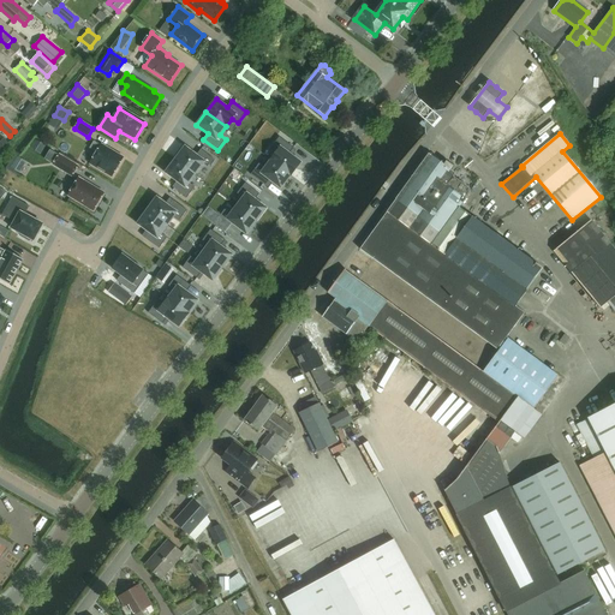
[(278,153),(270,160),(291,175),(300,162),(290,154),(294,148),(280,137),(272,148),(278,153)]
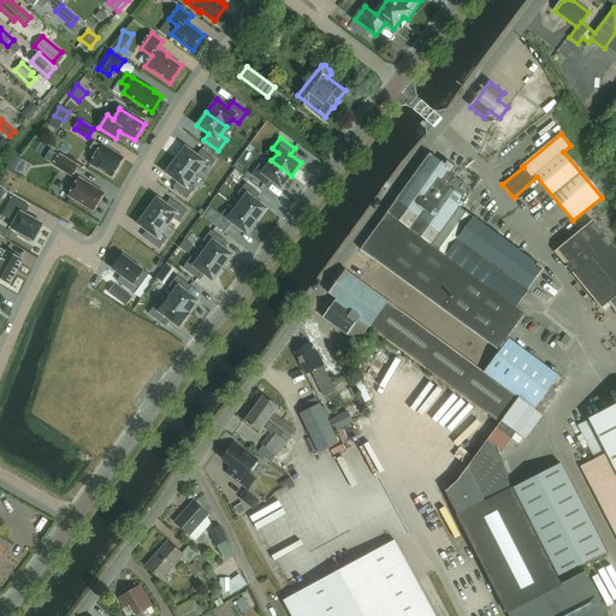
[(101,146),(94,142),(90,148),(98,153),(90,164),(112,177),(124,159),(101,146)]
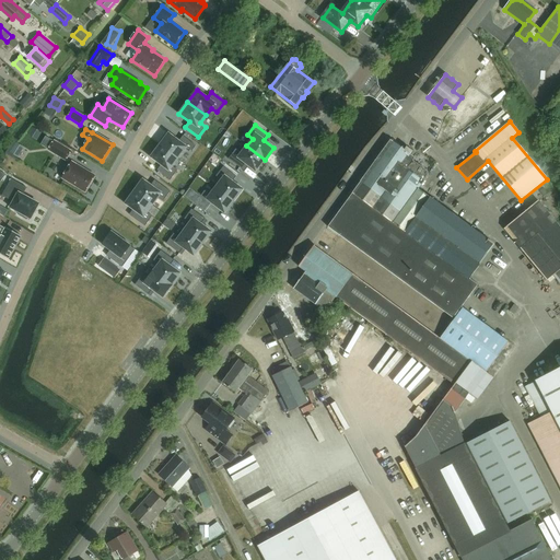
[(168,133),(160,146),(178,159),(184,152),(188,155),(196,146),(183,136),(179,141),(168,133)]
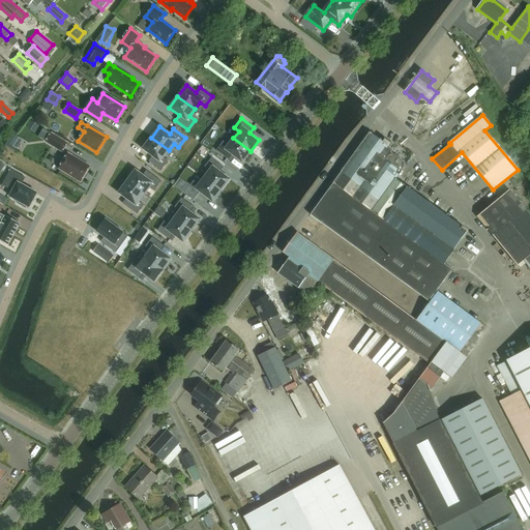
[(403,162),(390,152),(392,149),(388,146),(390,143),(385,140),(385,139),(380,134),(377,138),(371,134),(370,133),(341,172),(380,201),(393,178),(395,179),(404,168),(405,167),(405,166),(405,165),(405,164),(405,163),(404,163),(403,162)]
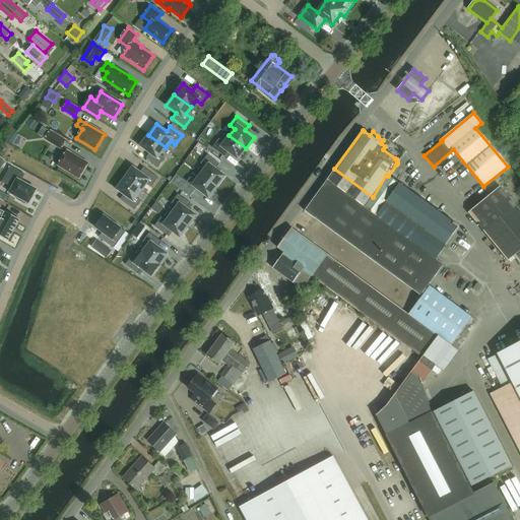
[(12,143),(16,146),(22,137),(15,132),(14,133),(13,132),(6,143),(10,146),(12,143)]
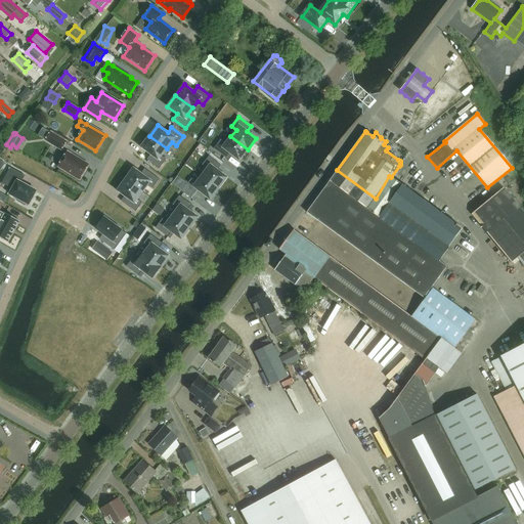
[(50,133),(45,141),(61,150),(67,142),(50,133)]
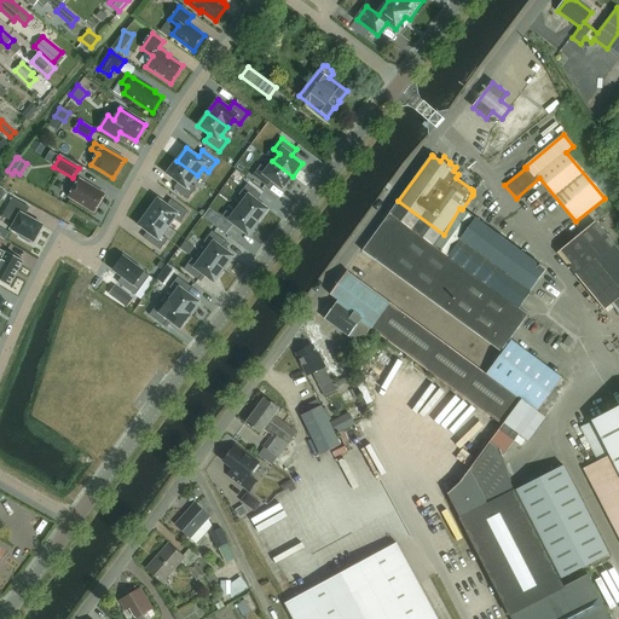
[(177,161),(167,174),(178,183),(174,189),(189,200),(196,189),(191,184),(197,175),(177,161)]
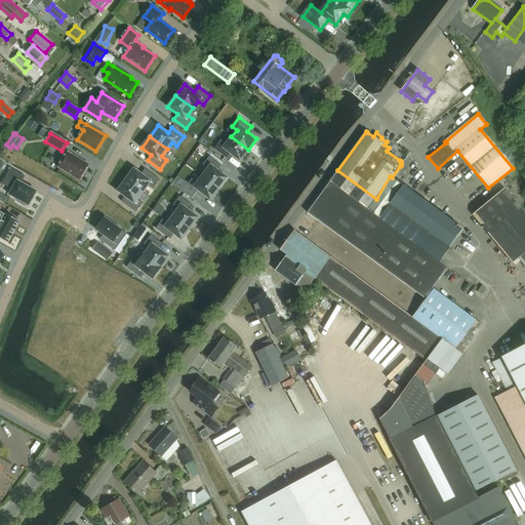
[(221,139),(214,149),(227,158),(230,154),(240,161),(248,150),(231,136),(226,144),(221,139)]
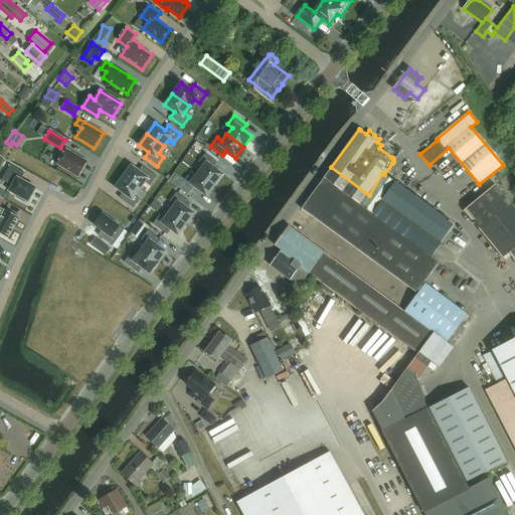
[(78,176),(87,162),(66,150),(58,164),(78,176)]
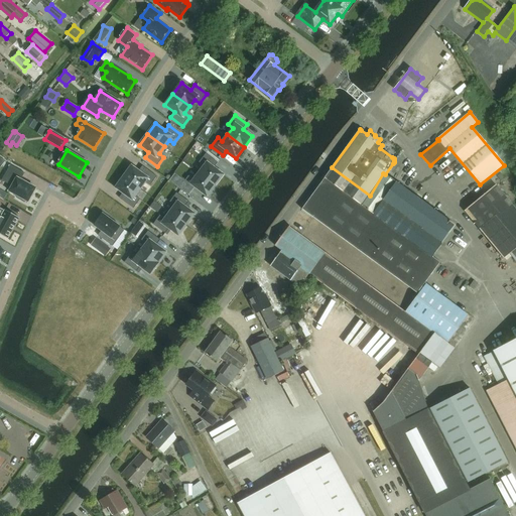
[(204,166),(199,173),(216,185),(224,174),(214,167),(218,163),(206,153),(199,162),(204,166)]
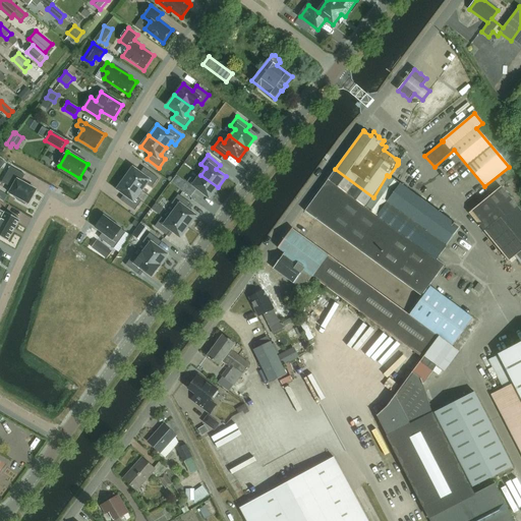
[(29,203),(37,189),(21,181),(24,175),(11,167),(2,181),(10,186),(8,191),(18,197),(17,199),(25,204),(26,201),(29,203)]
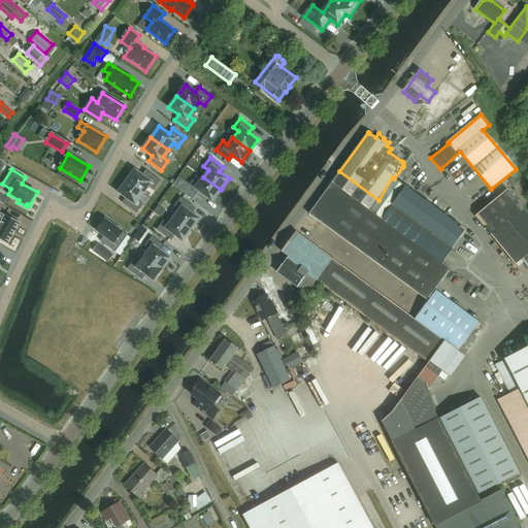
[(134,169),(126,180),(143,194),(149,187),(154,191),(161,182),(149,172),(144,176),(134,169)]
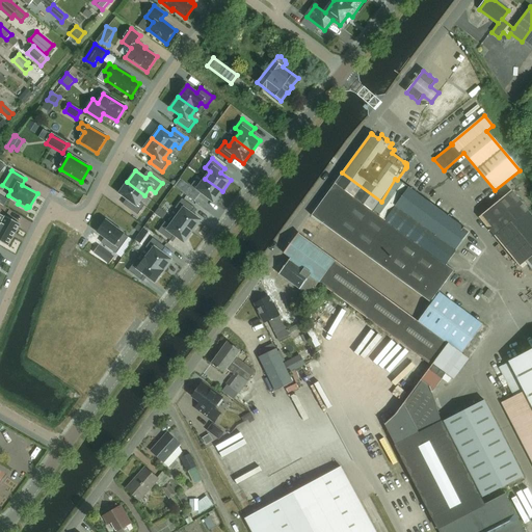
[(342,173),(335,184),(373,212),(381,202),(342,173)]
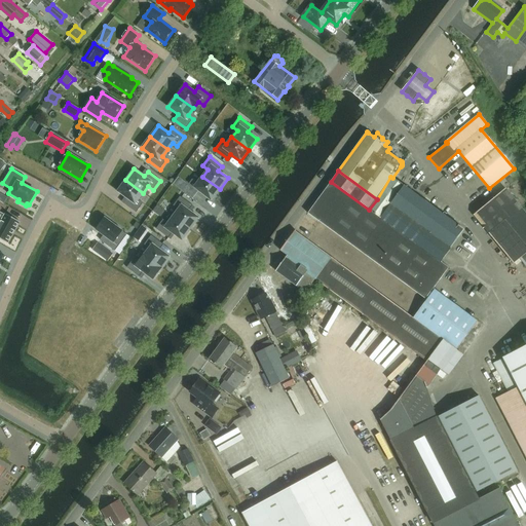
[(220,189),(202,177),(197,183),(192,179),(189,184),(211,200),(220,189)]
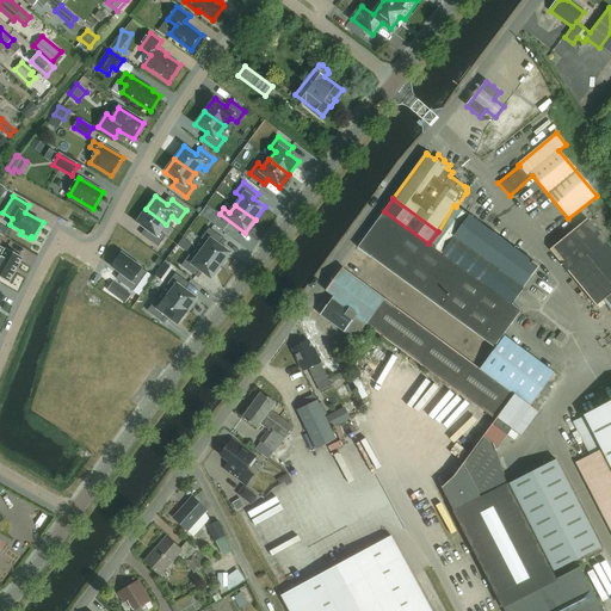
[(469,216),(456,207),(454,205),(438,232),(429,244),(442,253),(455,236),(469,216)]
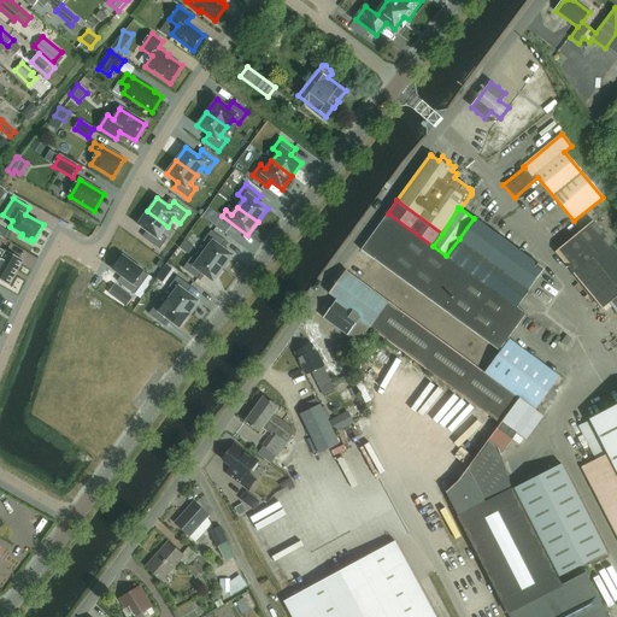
[(147,211),(137,224),(150,233),(145,239),(159,250),(168,239),(162,234),(168,227),(147,211)]
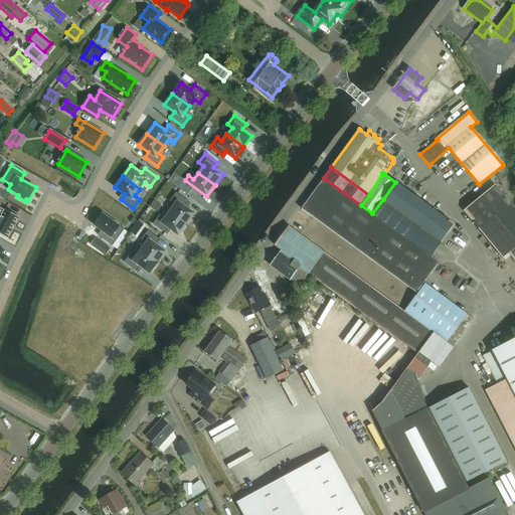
[(381,219),(372,213),(361,205),(324,178),(302,208),(304,210),(359,250),(381,219)]
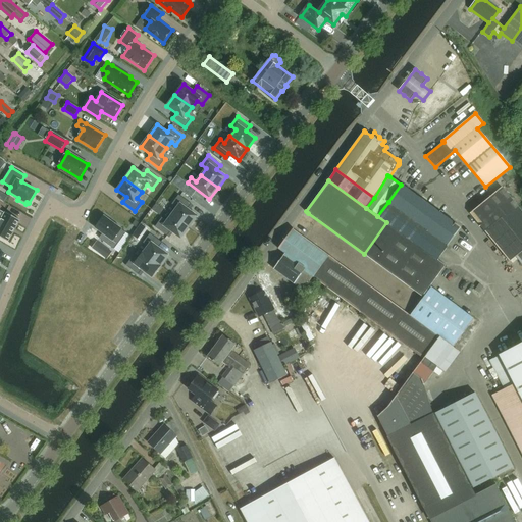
[(405,214),(418,197),(401,185),(388,202),(405,214)]
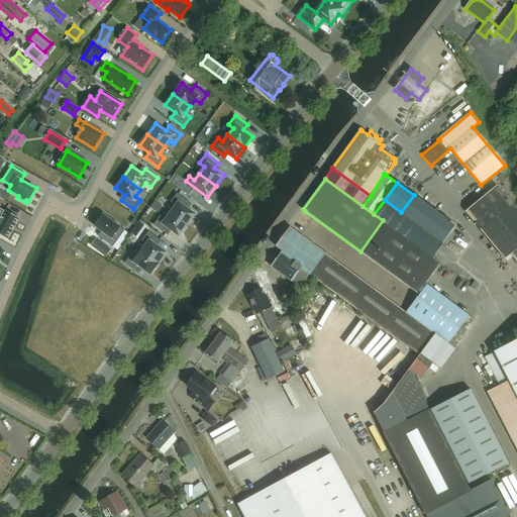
[(516,209),(497,186),(466,211),(505,259),(511,253),(516,261),(516,209)]
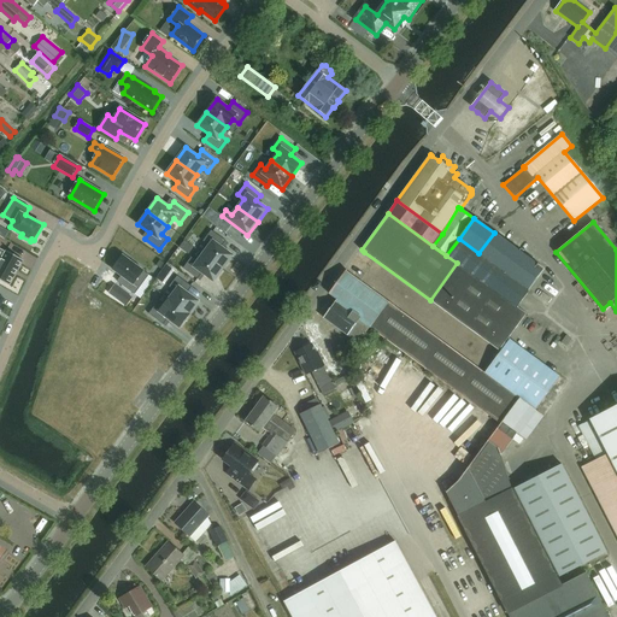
[(210,246),(203,253),(223,269),(233,256),(222,247),(225,241),(212,230),(204,241),(210,246)]
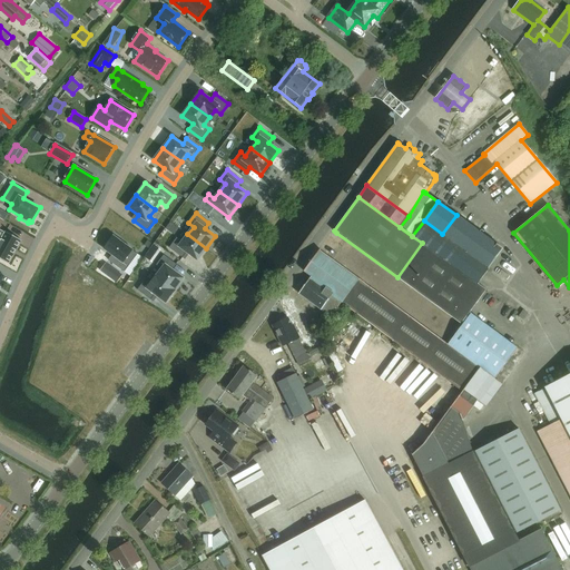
[(469,253),(482,234),(457,215),(442,234),(469,253)]
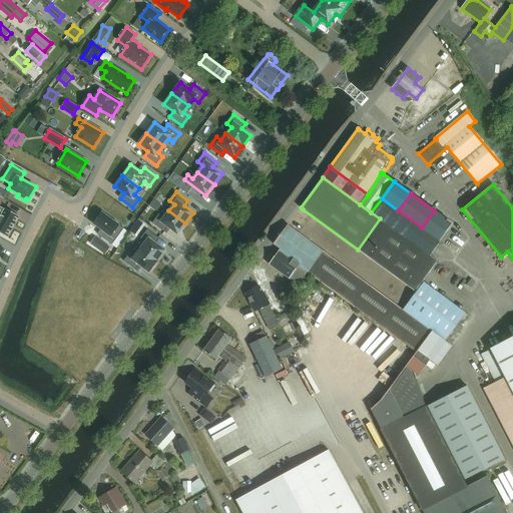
[(422,227),(398,210),(382,198),(371,212),(380,218),(430,254),(440,241),(422,227)]
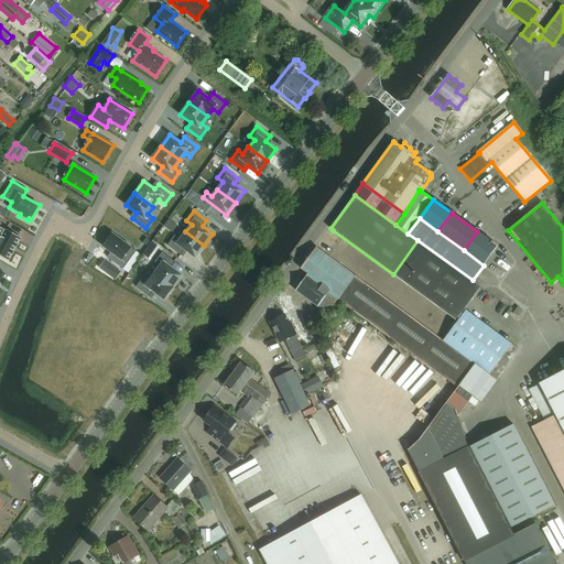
[(6,229),(0,239),(0,256),(8,261),(21,238),(6,229)]
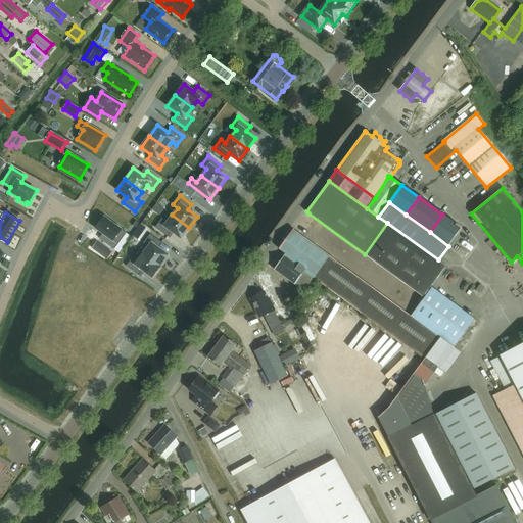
[(162,218),(155,227),(168,236),(171,232),(181,239),(189,228),(172,215),(167,222),(162,218)]
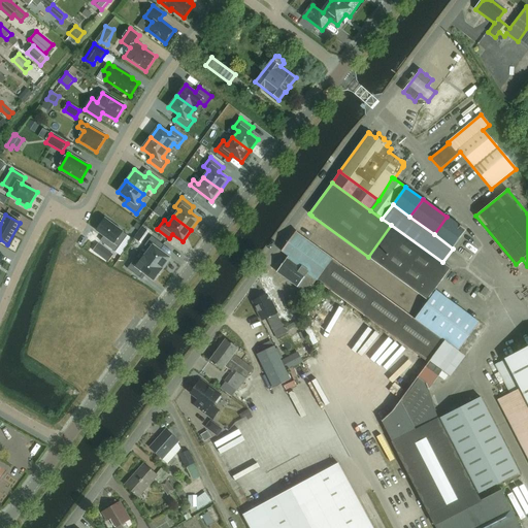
[(434,234),(453,249),(466,231),(447,217),(434,234)]
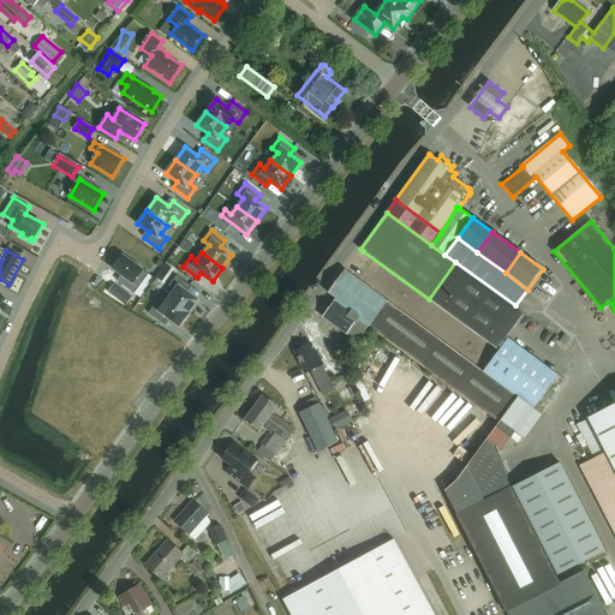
[(123,255),(113,269),(124,278),(120,284),(135,293),(149,274),(123,255)]
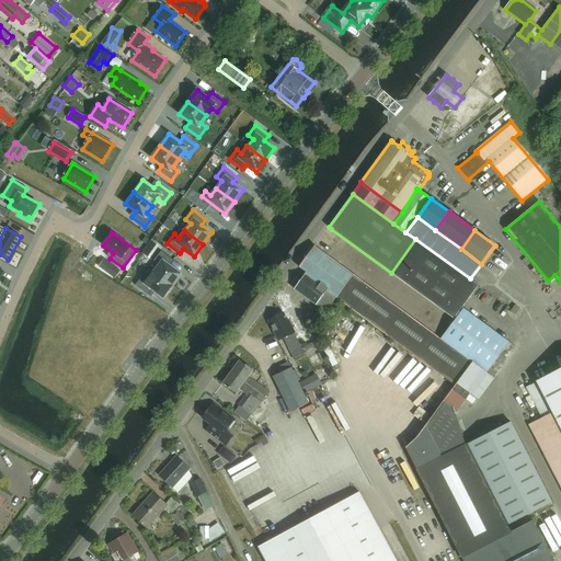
[(479,285),(470,278),(415,239),(391,273),(454,319),(479,285)]
